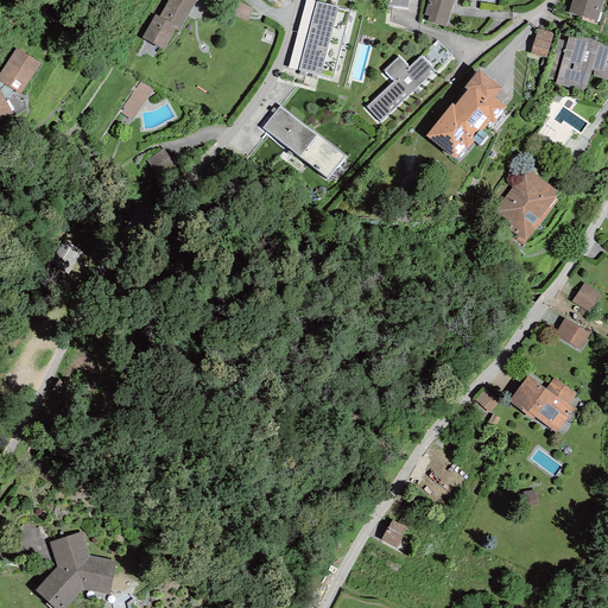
[(141,38),(163,50),(175,29),(178,31),(196,1),(197,1),(197,0),(168,0),(159,17),(156,14),(141,38)]
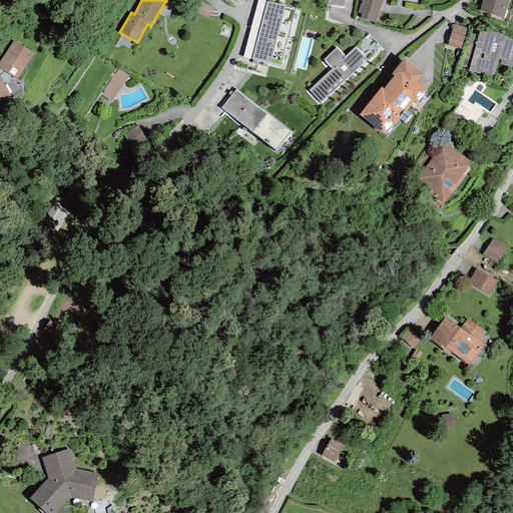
[(260,0),(258,0),(243,57),(252,59),(259,32),(263,17),(267,2),(260,0)]
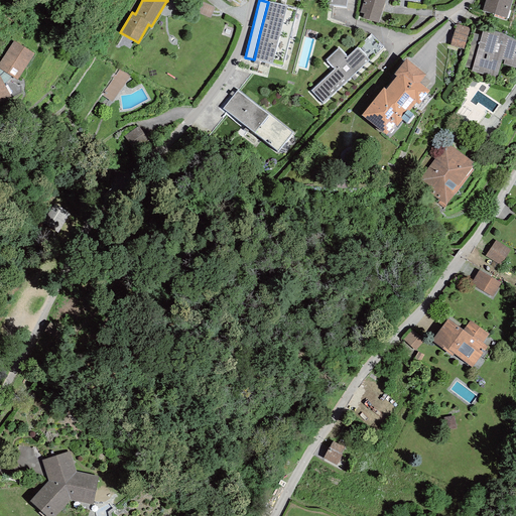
[(362,0),(362,4),(360,13),(364,14),(362,18),(378,23),(385,0),(386,1),(385,0),(362,0)]
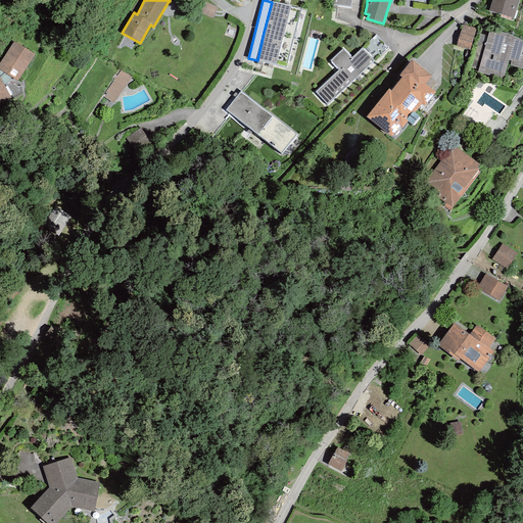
[(492,0),(491,0),(488,11),(513,18),(519,0),(492,0),(493,0),(492,0)]
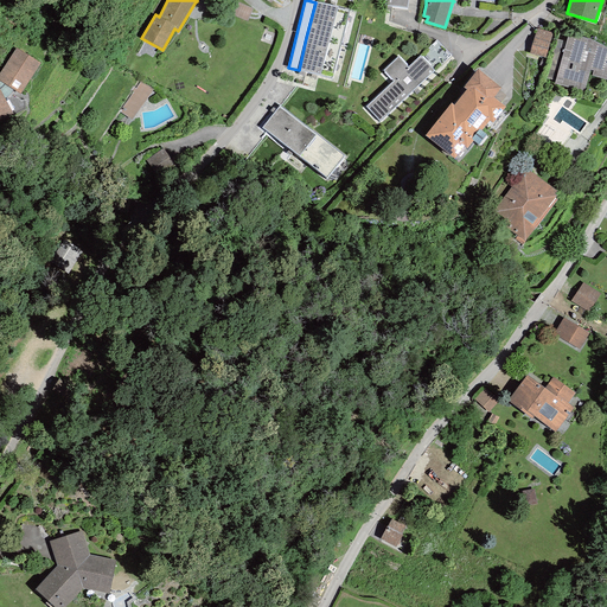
[(315,2),(311,20),(345,29),(350,10),(315,2)]
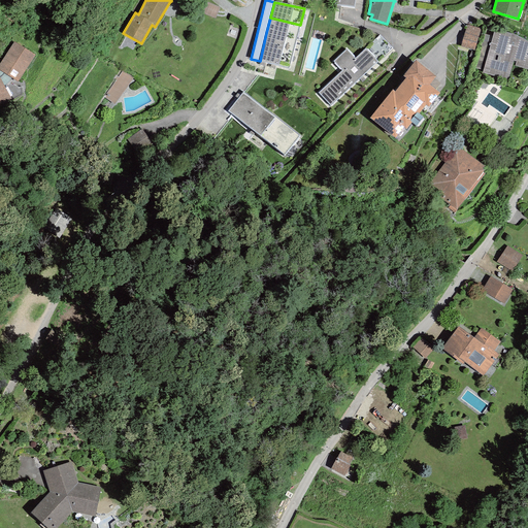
[(296,41),(300,25),(270,18),(266,33),(296,41)]
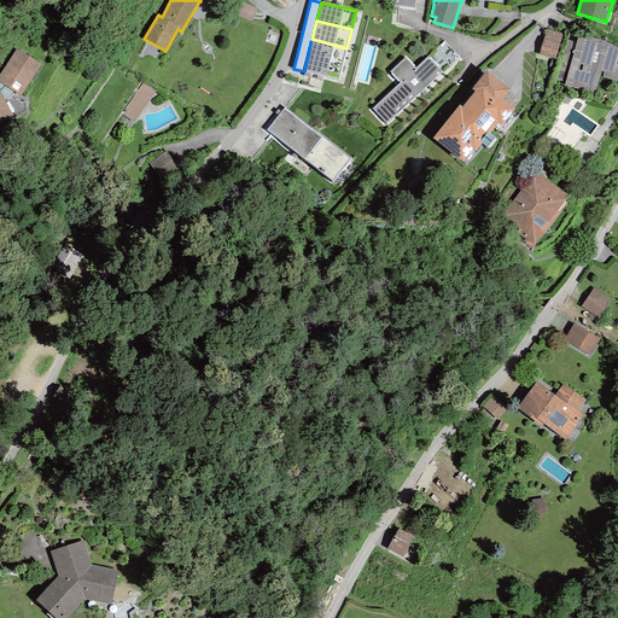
[(547,29),(540,54),(555,59),(563,34),(547,29)]
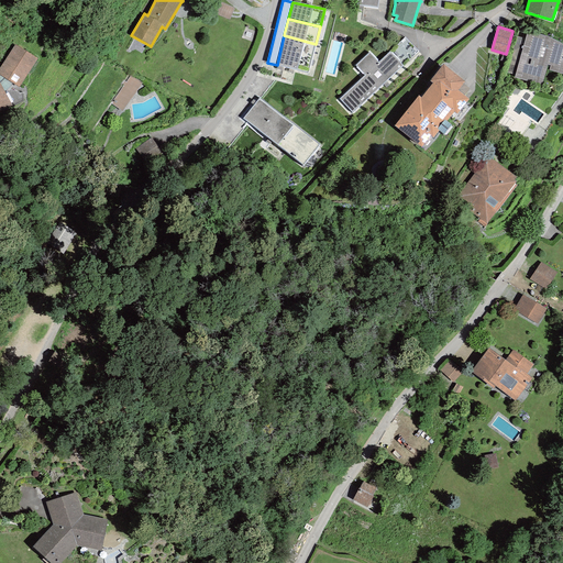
[(562,74),(562,73),(562,44),(550,37),(528,32),(526,39),(516,36),(506,73),(515,75),(515,78),(541,85),(545,69),(562,74)]
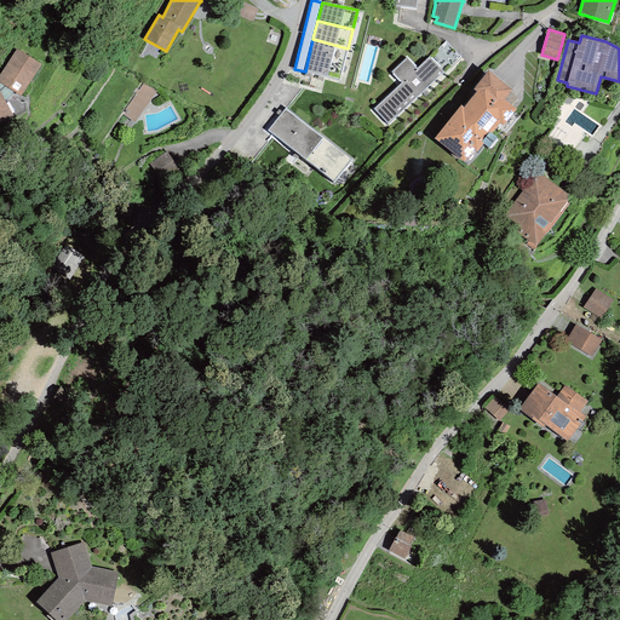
[(339,80),(348,49),(313,39),(305,72),(339,80)]
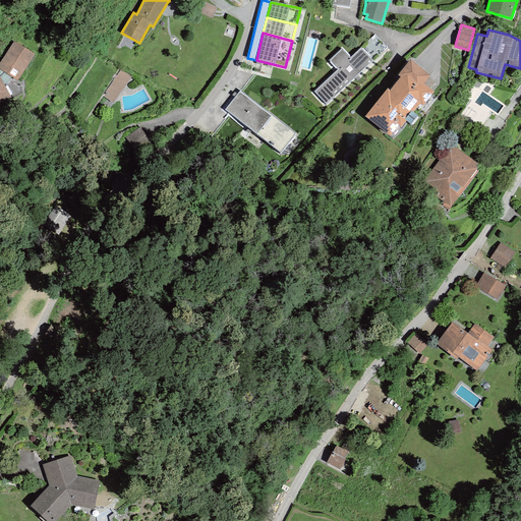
[(13,41),(0,62),(0,69),(11,77),(17,80),(35,54),(13,41)]
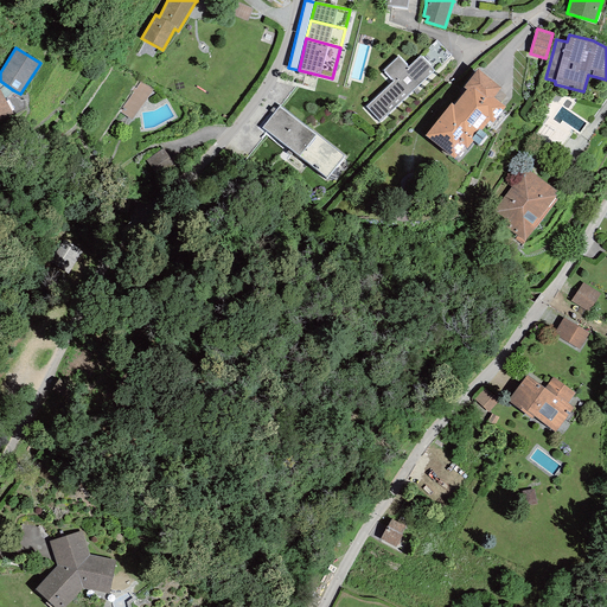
[(393,81),(365,107),(379,122),(434,70),(420,56),(408,66),(398,57),(383,70),(393,81)]
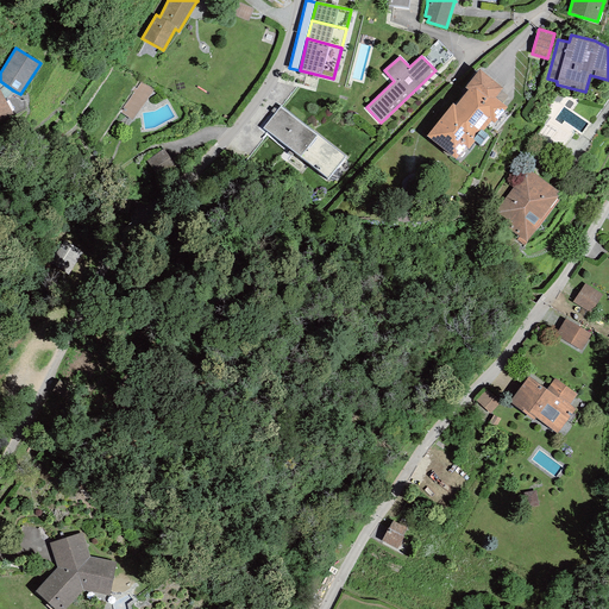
[(453,104),(427,137),(456,159),(465,148),(469,149),(475,142),(479,145),(488,136),(483,131),(490,121),(494,124),(507,107),(495,98),(503,88),(479,69),(465,88),(469,90),(456,106),(453,104)]
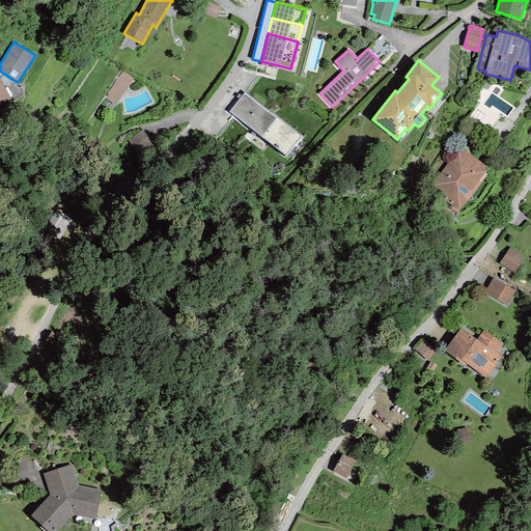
[(9,81),(11,79),(0,71),(0,79),(4,86),(5,85),(7,84),(9,81)]
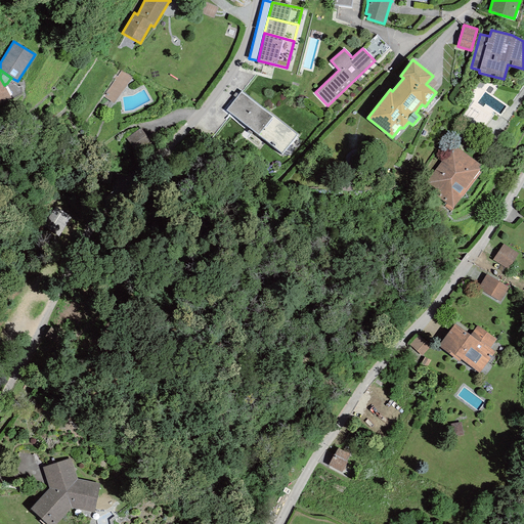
[(102,96),(114,103),(131,78),(121,70),(102,96)]
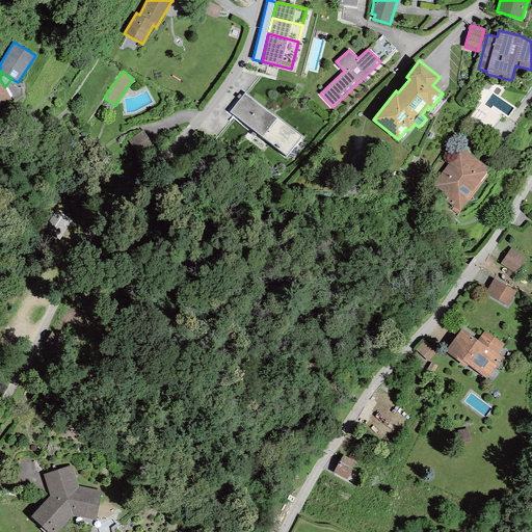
[(0,79),(0,105),(10,100),(4,86),(0,79)]
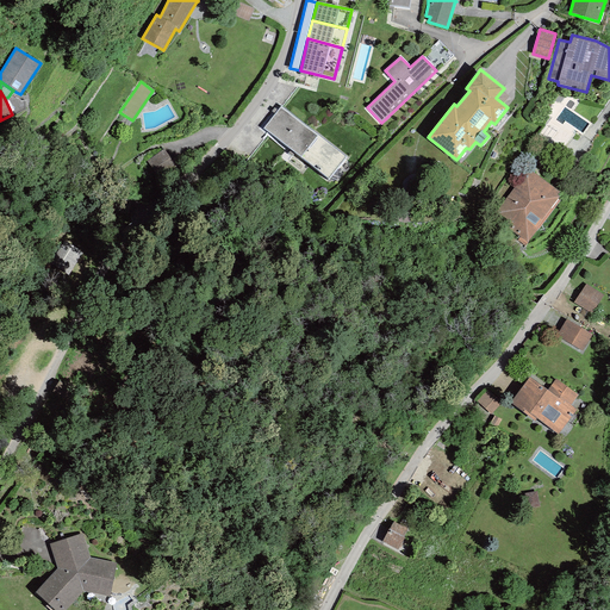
[(561,104),(539,135),(560,150),(574,131),(580,136),(589,124),(561,104)]
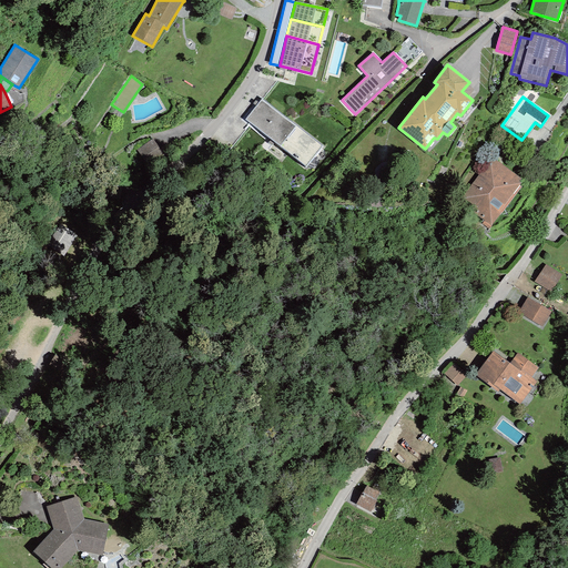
[(245,120),(263,134),(281,113),(262,99),(245,120)]
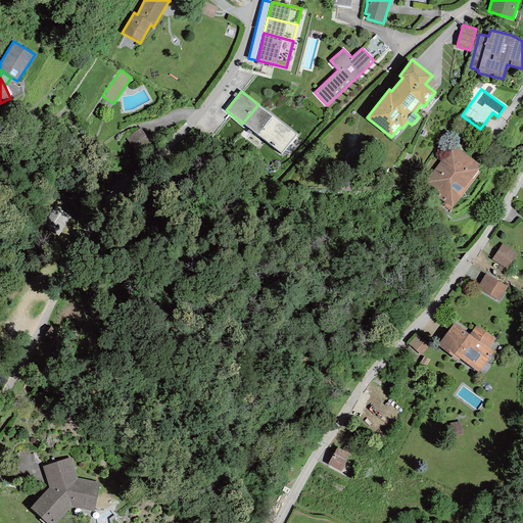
[(273,116),(258,104),(242,124),(257,136),(273,116)]
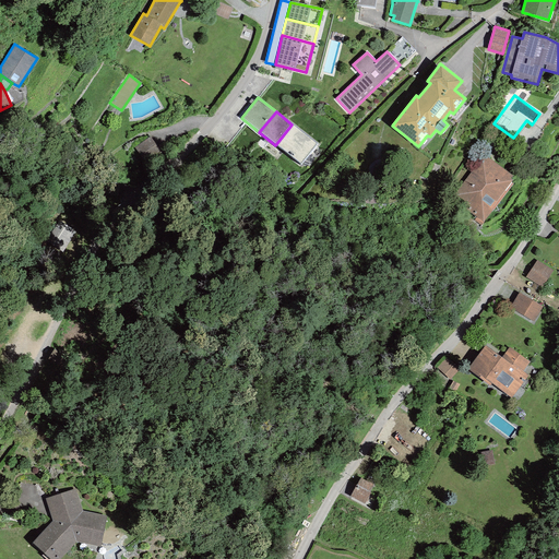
[(317,144),(292,125),(275,145),(300,164),(317,144)]
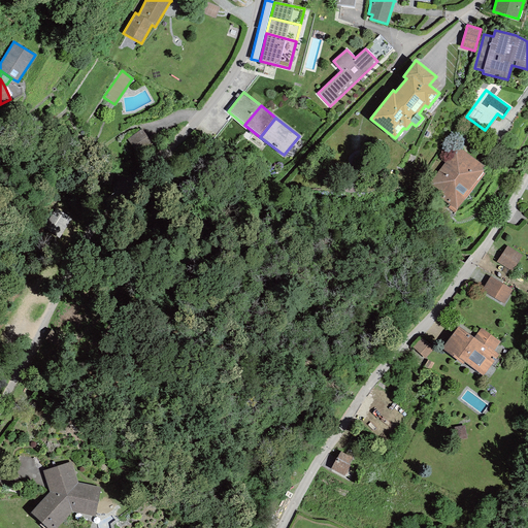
[(457,146),(426,187),(450,205),(456,209),(484,169),(482,168),(484,165),(457,146)]
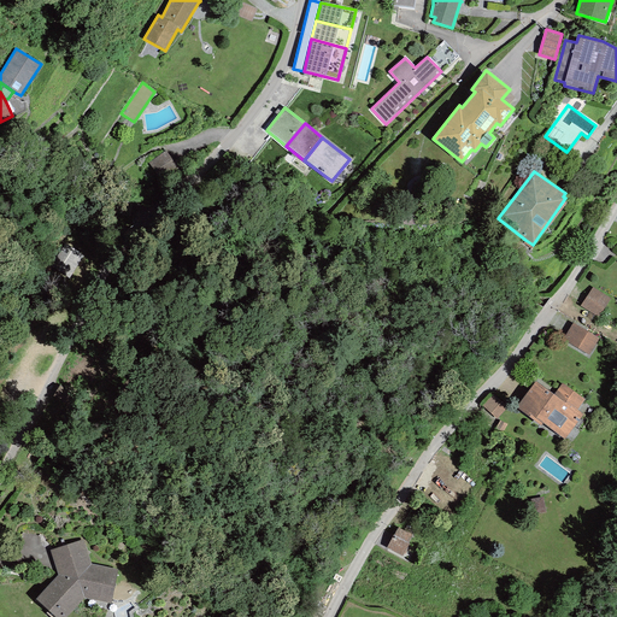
[(611,299),(593,288),(580,306),(597,317),(611,299)]
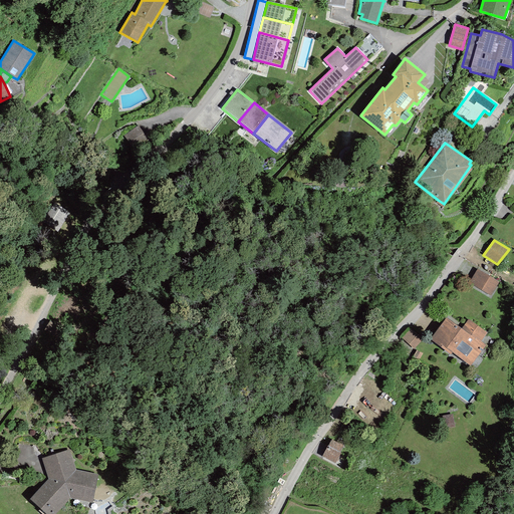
[(499,282),(477,269),(468,283),(491,296),(499,282)]
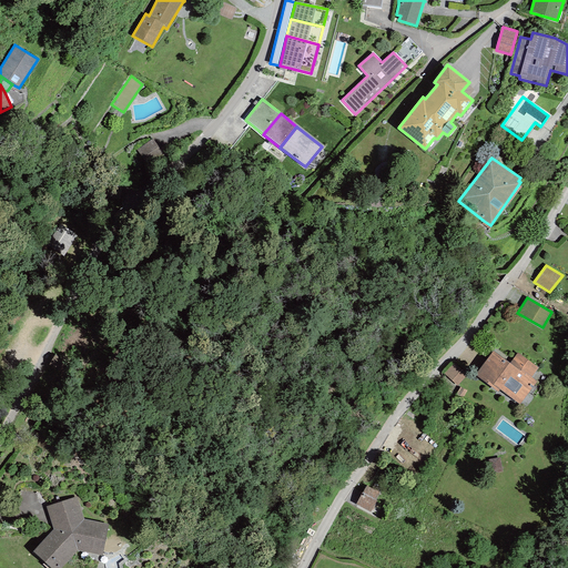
[(494,352),(475,375),(498,393),(499,389),(519,405),(537,382),(531,377),(538,368),(517,353),(509,363),(494,352)]
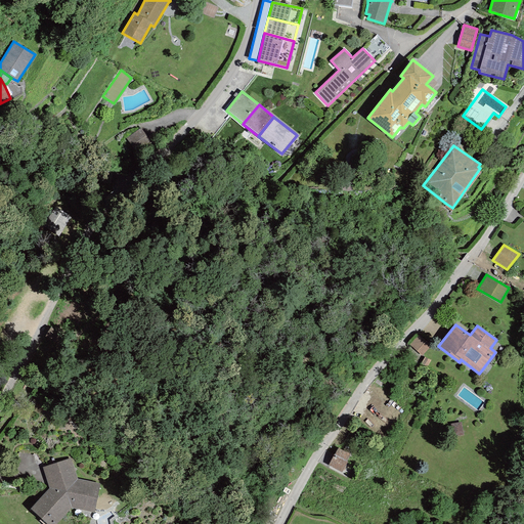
[(418,336),(409,344),(422,356),(430,348),(418,336)]
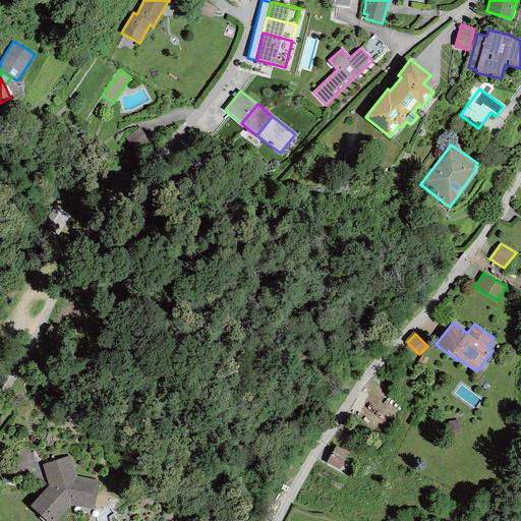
[(424,364),(428,358),(422,355),(418,361),(424,364)]
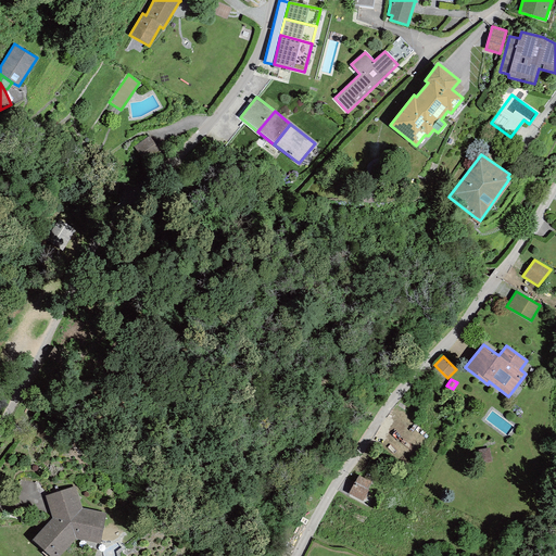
[(358,476),(349,494),(363,502),(371,482),(358,476)]
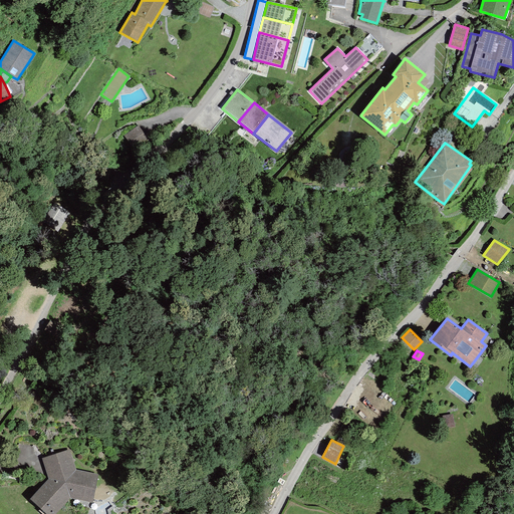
[(41,459),(48,479),(29,499),(45,513),(54,513),(69,499),(92,503),(98,474),(75,470),(69,450),(41,459)]
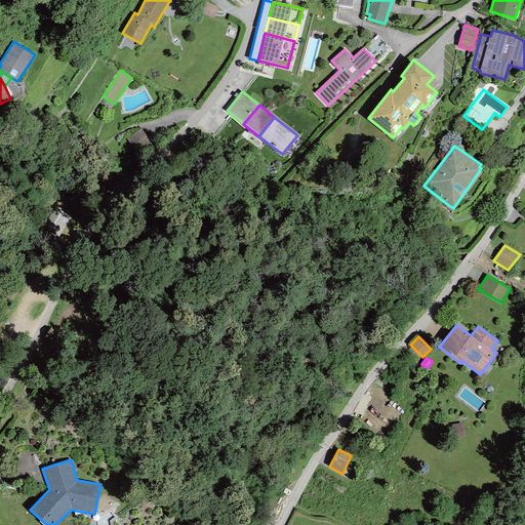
All buildings are outlined.
